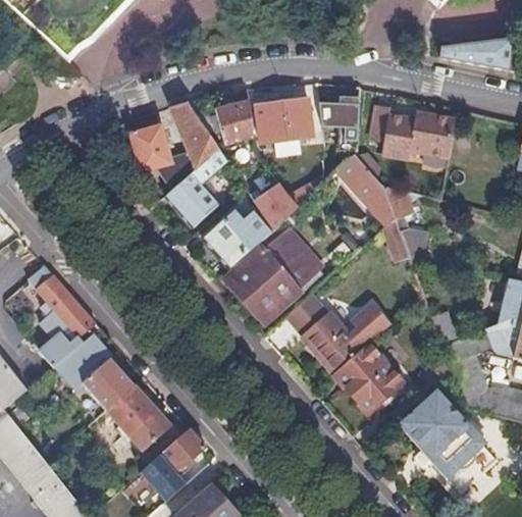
[(5,0),(59,52),(82,30),(85,33),(100,17),(96,13),(109,0),(111,0),(113,2),(115,0),(5,0)]
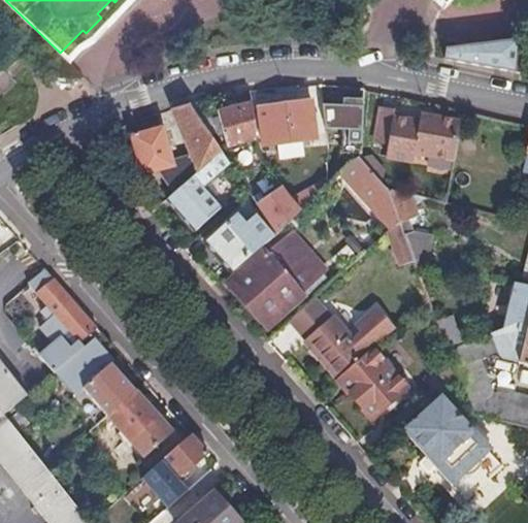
[(450,46),(449,56),(505,67),(520,69),(522,36),(450,46)]
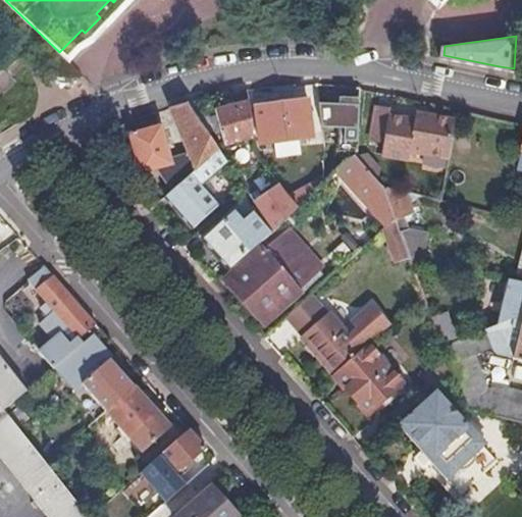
[(338,103),(318,102),(320,125),(337,125),(337,150),(356,150),(358,95),(338,96),(338,103)]
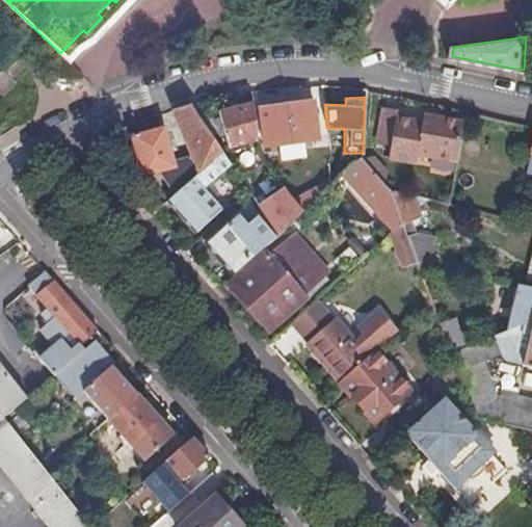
[(318,137),(313,99),(259,106),(264,143),(318,137)]
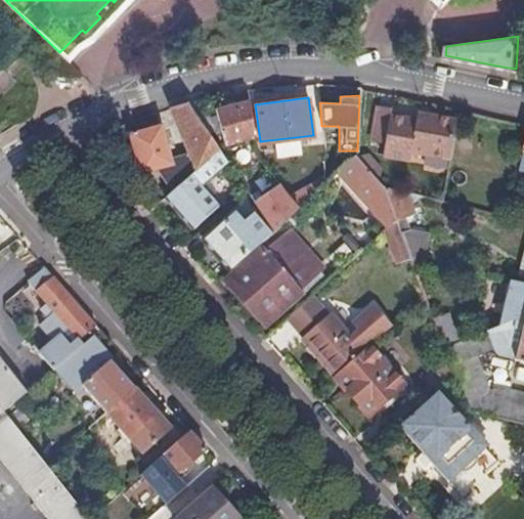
[(139,173),(155,168),(169,191),(219,148),(187,100),(169,106),(187,152),(170,156),(161,124),(129,133),(139,173)]
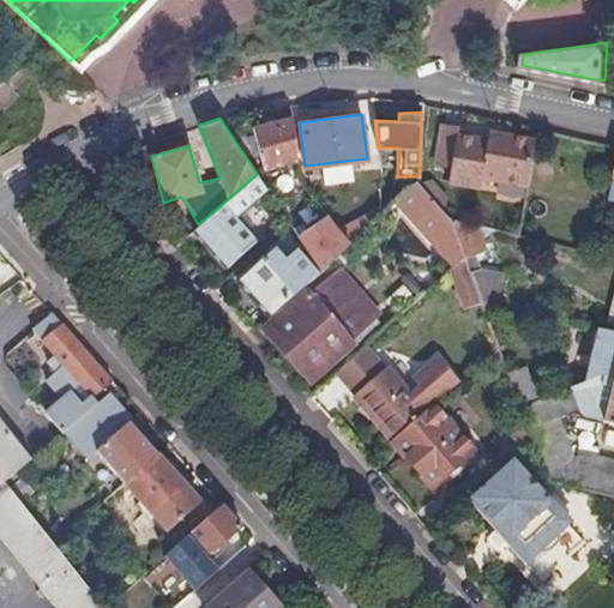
[(251,127),(252,132),(258,151),(263,167),(287,161),(298,158),(293,119),(276,120),(251,127)]
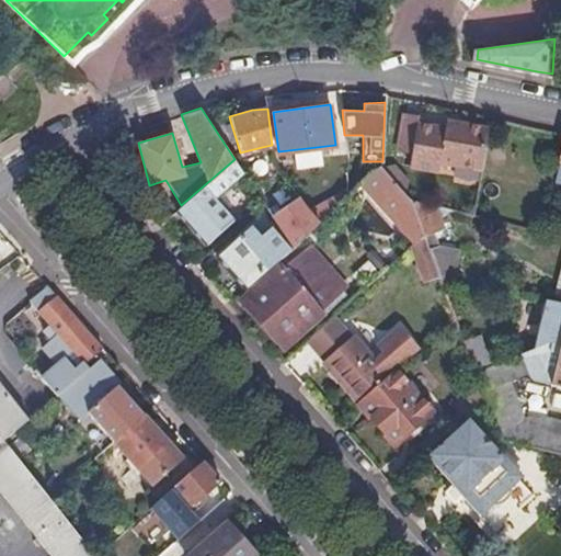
[(397,144),(412,146),(411,150),(409,165),(437,170),(439,161),(482,169),(488,127),(461,122),(460,129),(445,126),(419,122),(420,114),(403,111),(397,144)]
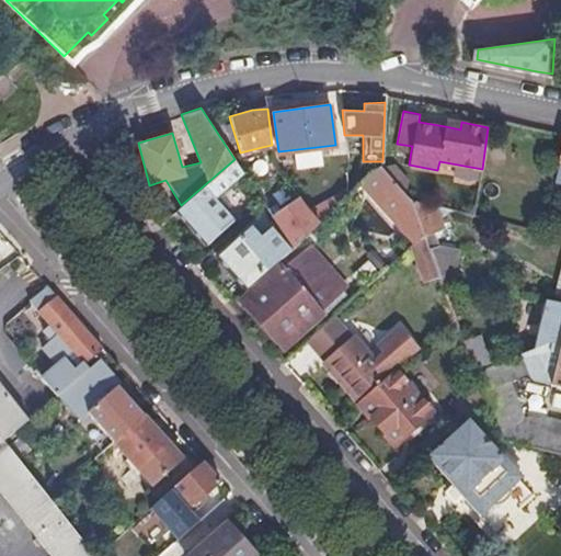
[(461,122),(446,118),(445,126),(460,129),(461,122)]
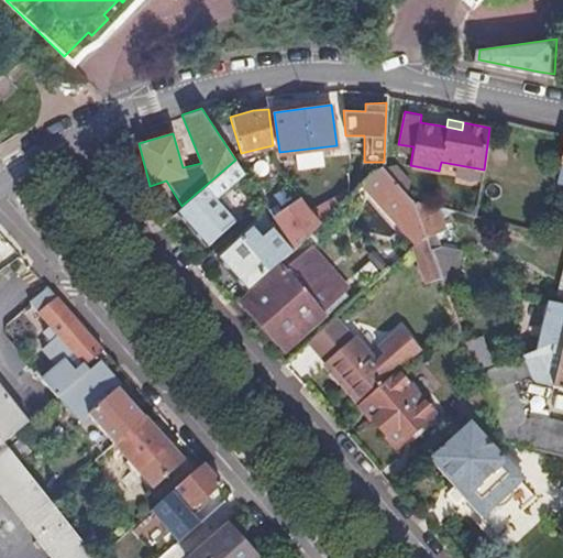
[(231,121),(225,123),(230,140),(236,139),(231,121)]
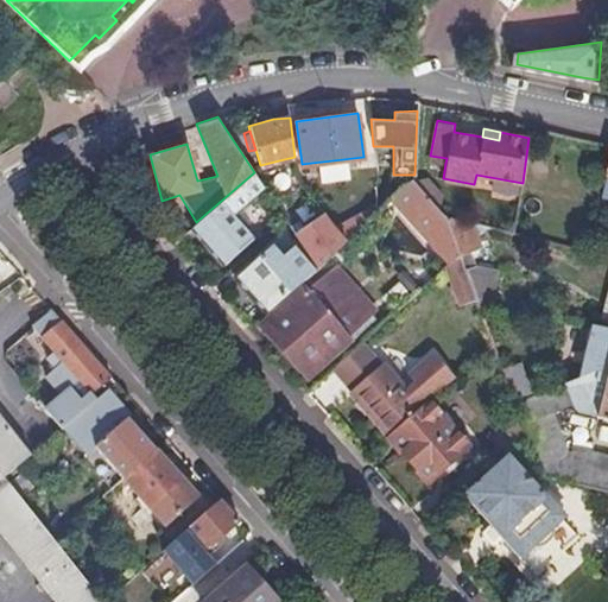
[(248,200),(246,196),(261,183),(254,172),(196,222),(191,227),(223,261),(252,236),(232,213),(248,200)]
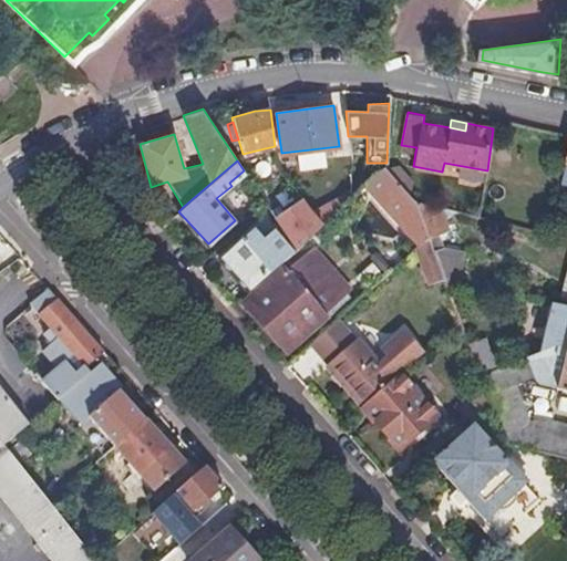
[(349,167),(333,169),(316,215),(323,224),(351,198),(349,182),(349,167)]
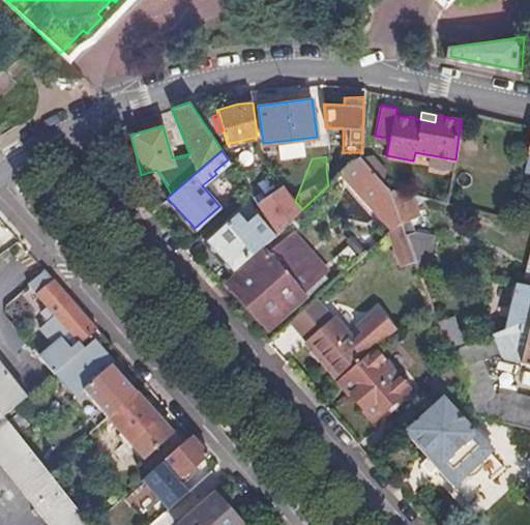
[(360,156),(360,157),(382,181),(385,169),(373,156),(360,156)]
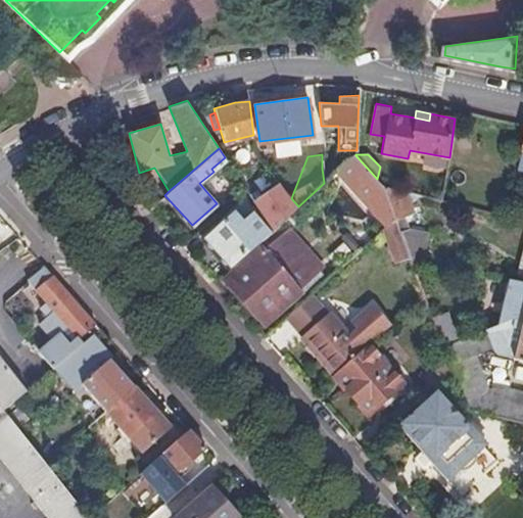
[(340,170),(365,199),(382,184),(377,179),(355,155),(340,170)]
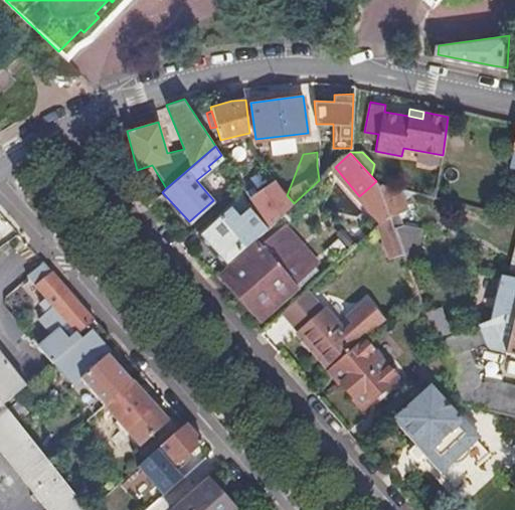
[(335,167),(333,168),(380,221),(383,219),(389,216),(377,183),(376,181),(359,196),(335,167)]
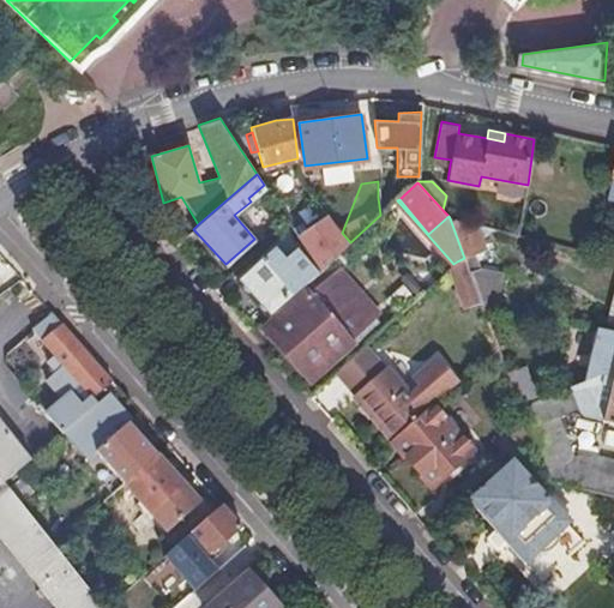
[(330,218),(300,239),(320,269),(350,242),(342,233),(330,218)]
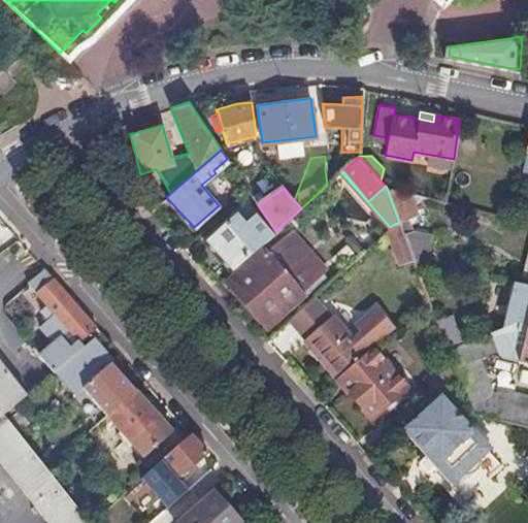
[(409,193),(387,188),(399,222),(418,215),(409,193)]
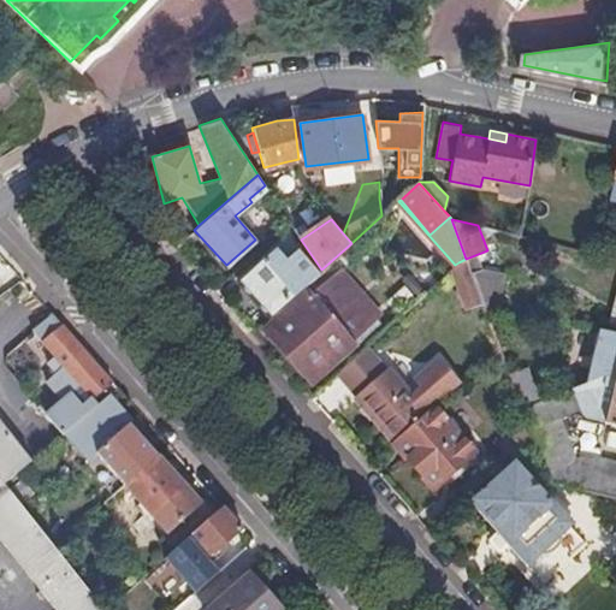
[(615,237),(609,236),(604,256),(615,259),(615,237)]
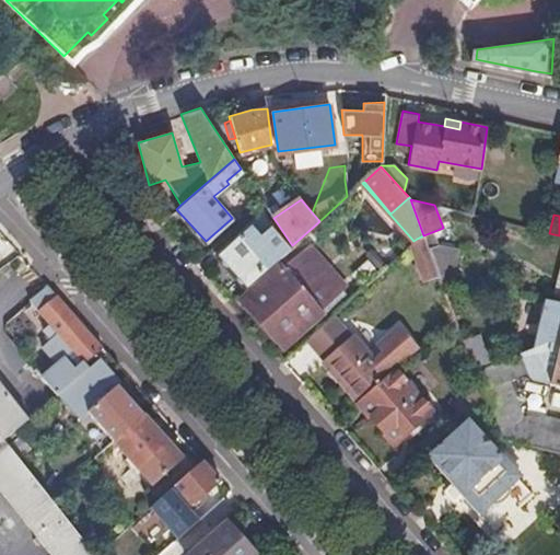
[(242,232),(214,255),(244,288),(290,247),(269,224),(249,241),(242,232)]
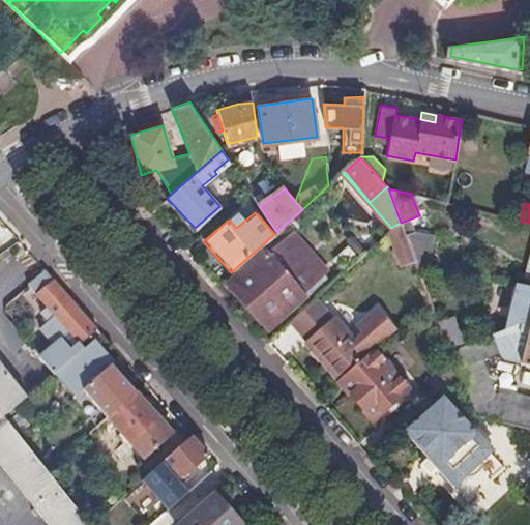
[(416,231),(406,234),(415,262),(430,264),(434,234),(416,231)]
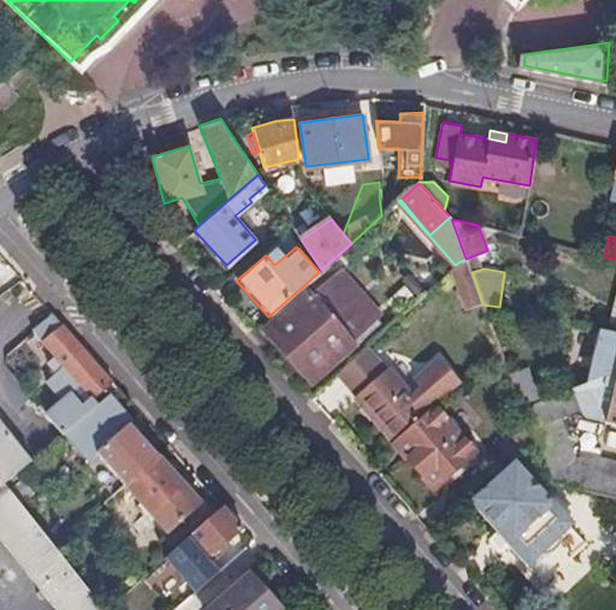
[(336,273),(311,296),(350,341),(374,318),(336,273)]
